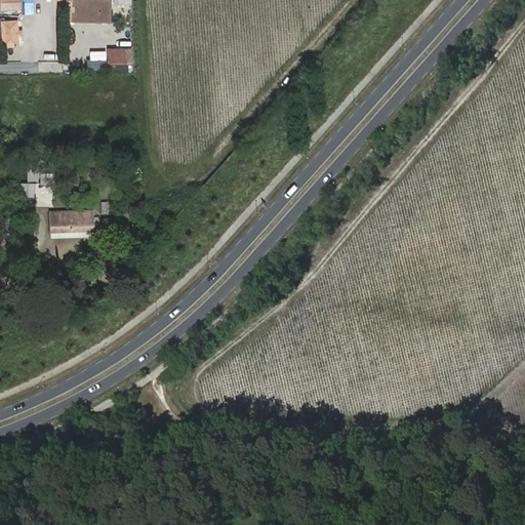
[(25,0),(0,0),(1,10),(26,10),(25,0)]
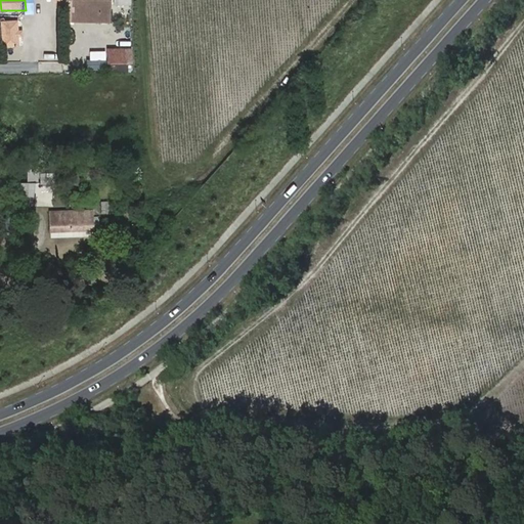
[(64,0),(64,23),(112,23),(112,0),(64,0)]
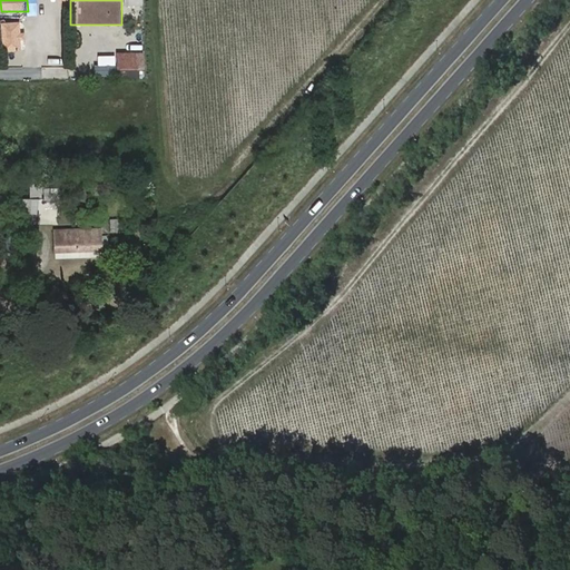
[(20,22),(1,23),(3,51),(22,50),(20,22)]
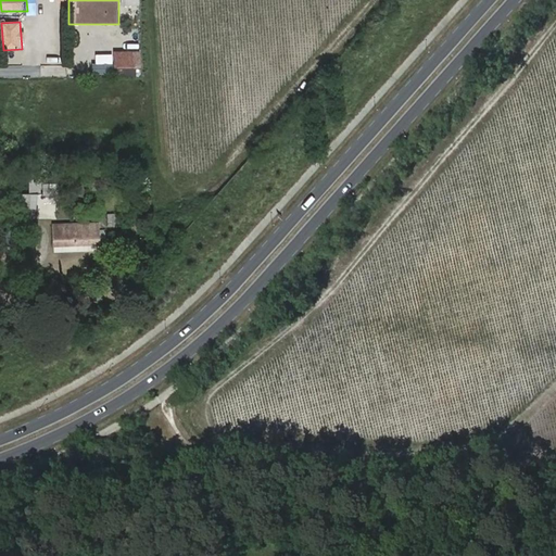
[(118,76),(139,76),(140,50),(112,49),(112,67),(118,67),(118,76)]
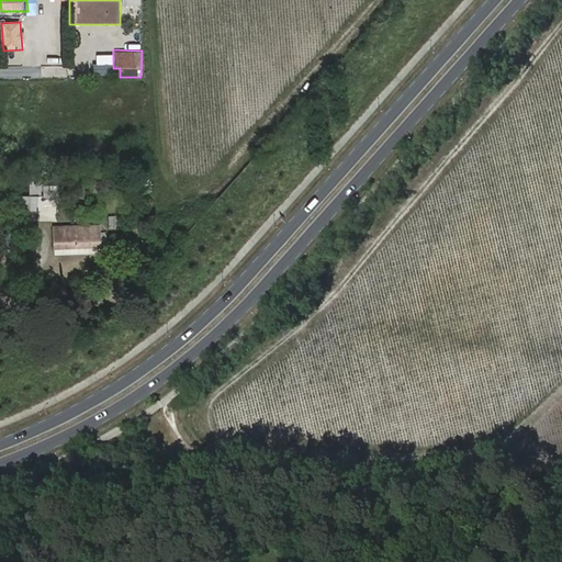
[(111,54),(96,54),(94,75),(111,75),(111,54)]
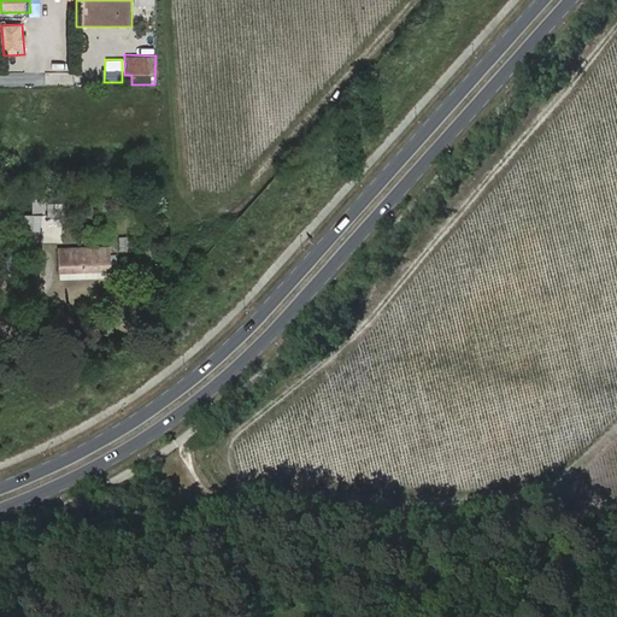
[(39,227),(24,225),(22,241),(37,244),(39,227)]
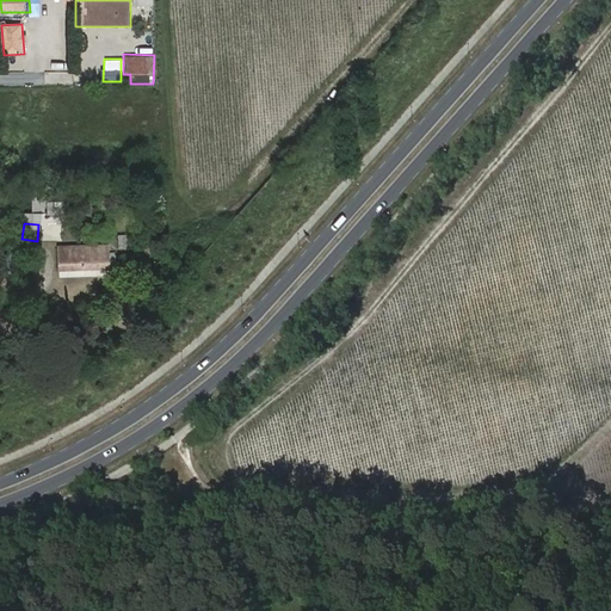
[(59,248),(59,271),(113,270),(112,247),(59,248)]
